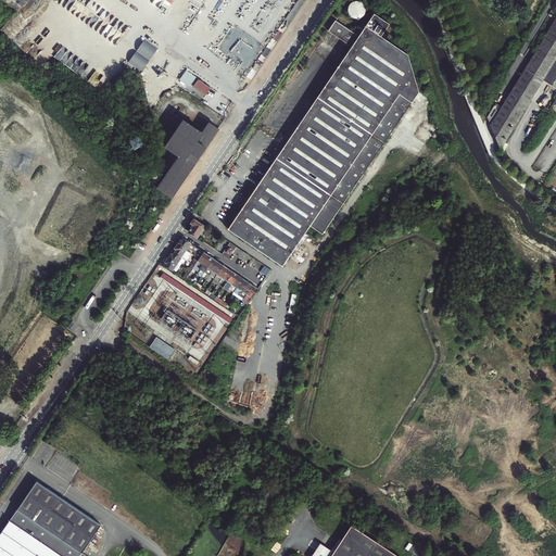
[(357,0),(346,3),(352,19),(367,14),(362,0),(357,0)]
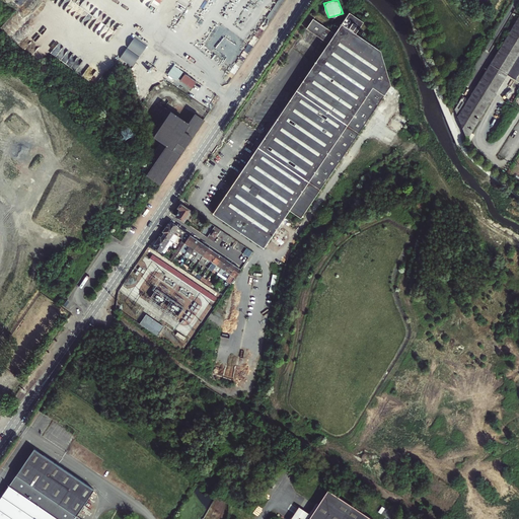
[(508,75),(518,57),(518,18),(468,99),(462,96),(454,109),(467,140),(508,75)]
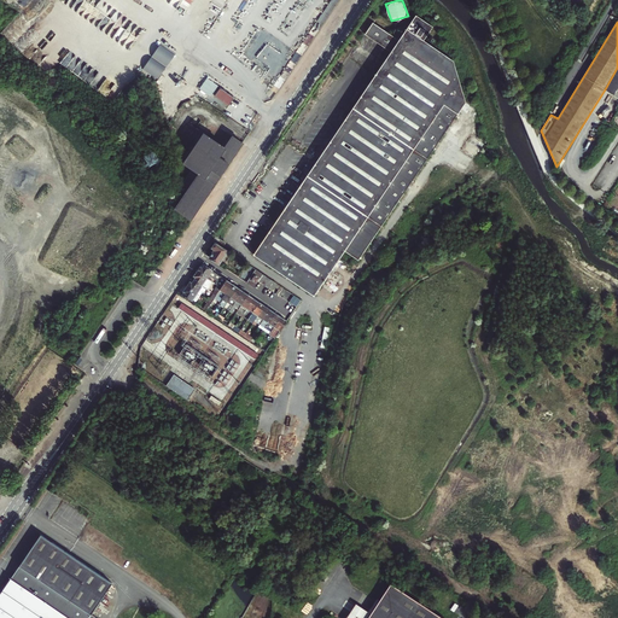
[(313,27),(281,74),(299,74),(304,68),(303,59),(309,59),(305,57),(309,50),(309,42),(313,38),(313,27)]
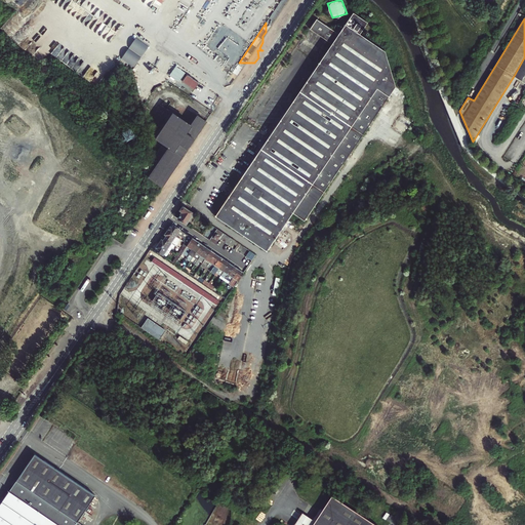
[(148,54),(142,62),(151,68),(157,61),(148,54)]
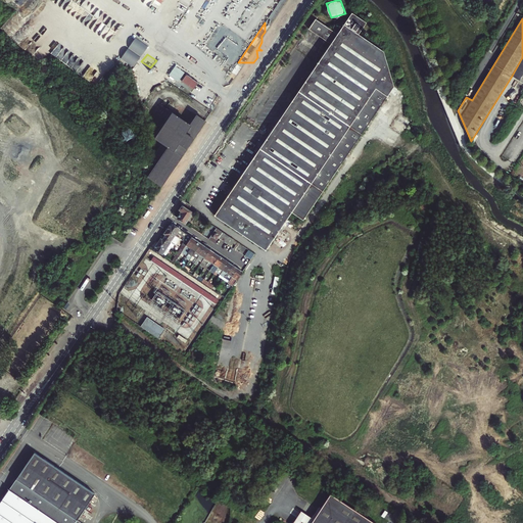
[(522,57),(512,76),(522,83),(522,57)]
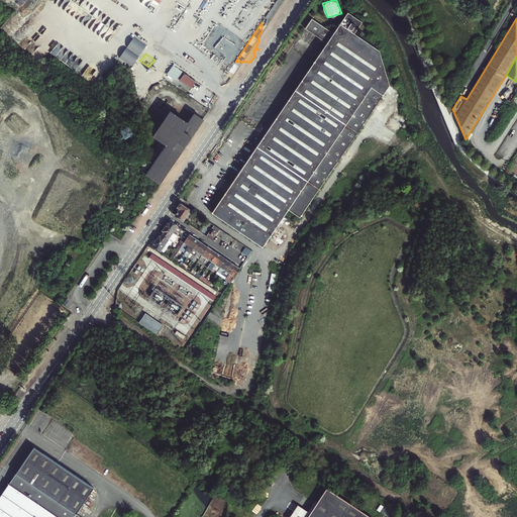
[(196,82),(184,74),(180,80),(192,88),(196,82)]
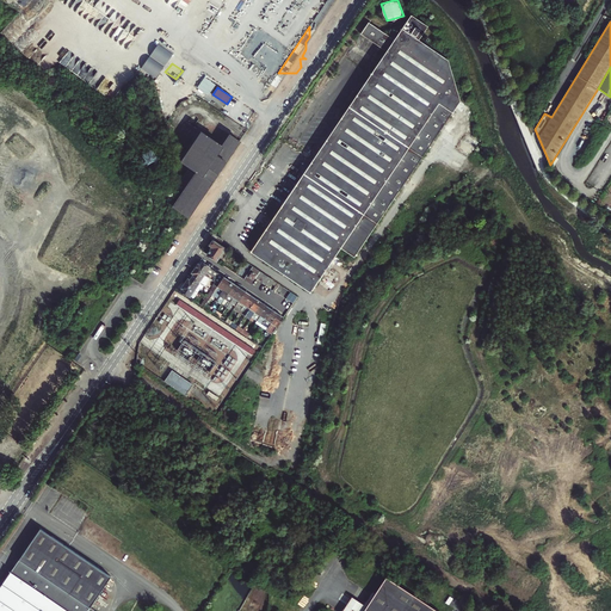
[(221,112),(226,115),(230,106),(227,104),(221,112)]
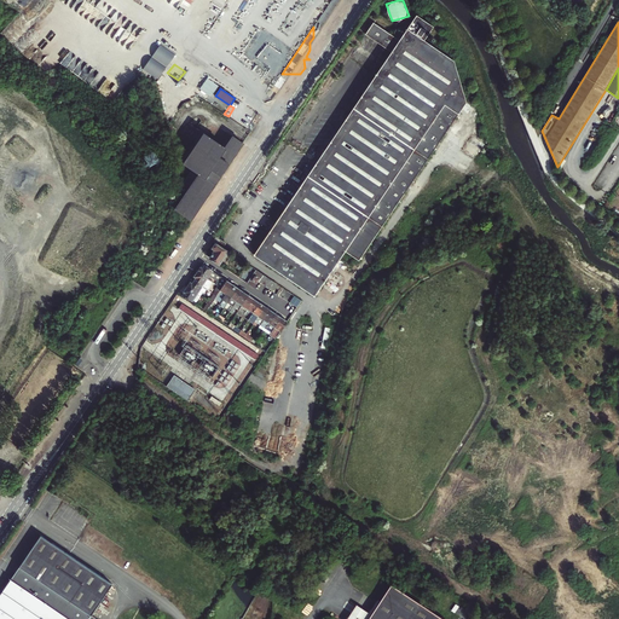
[(473,132),(462,150),(475,158),(487,142),(473,132)]
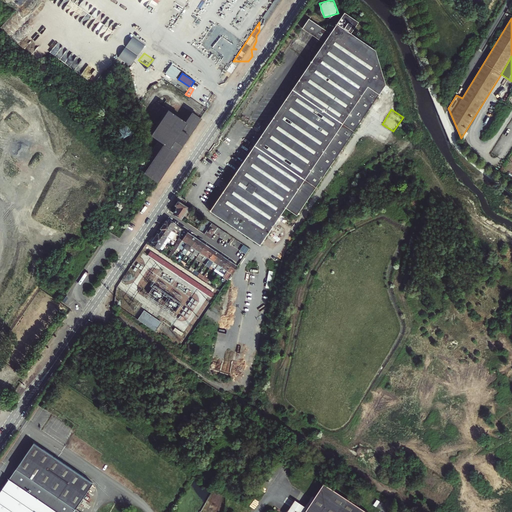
[(157,185),(159,182),(194,130),(202,119),(193,113),(188,121),(184,119),(183,121),(169,111),(152,135),(160,140),(151,154),(153,155),(146,165),(150,167),(146,173),(156,180),(155,183),(157,185)]
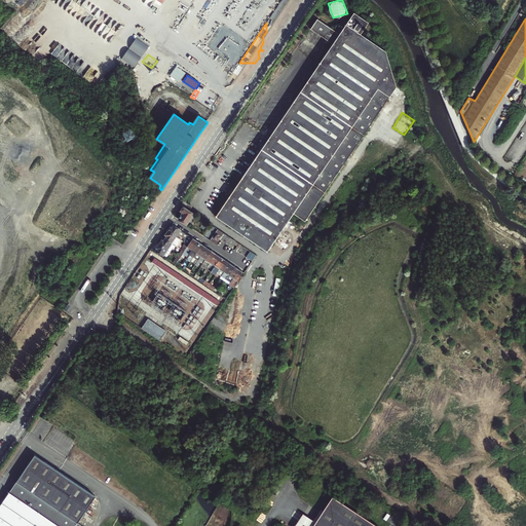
[(185,207),(190,211),(193,208),(185,202),(183,205),(185,207)]
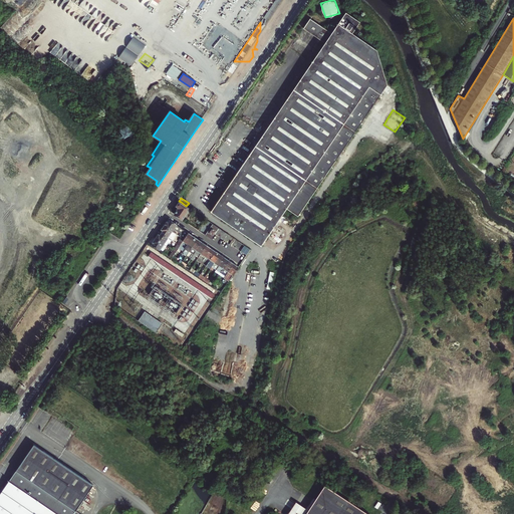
[(175,214),(183,220),(191,209),(186,206),(181,202),(178,206),(178,207),(180,208),(175,214)]
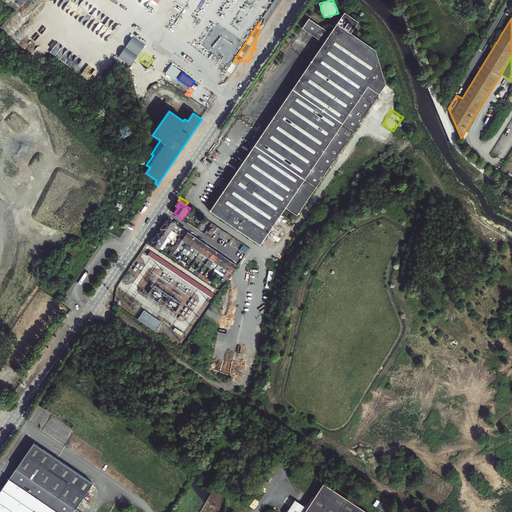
[(167,221),(164,225),(173,231),(175,227),(182,231),(184,229),(171,220),(169,222),(167,221)]
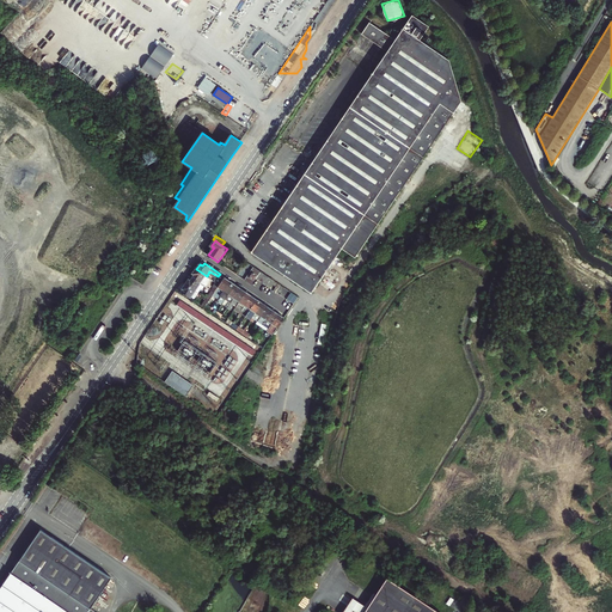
[(255,267),(245,280),(252,285),(257,279),(258,275),(261,271),(255,267)]
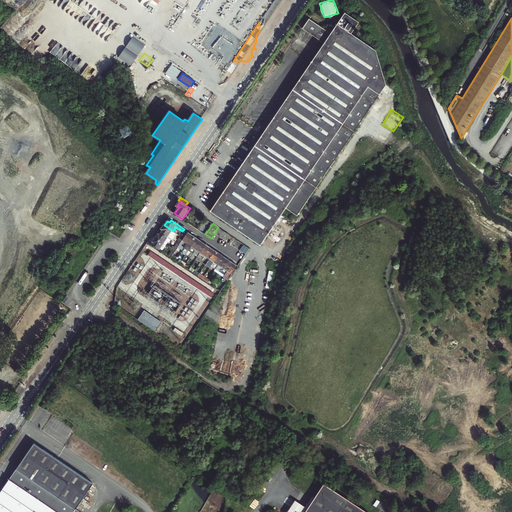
[(173,231),(164,225),(162,229),(163,230),(162,232),(169,238),(170,236),(169,235),(173,231)]
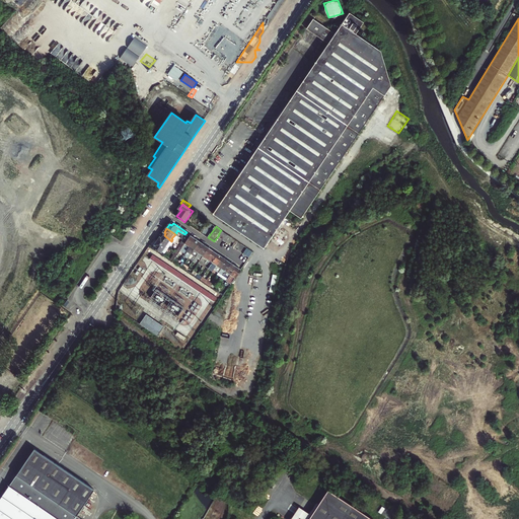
[(171,241),(164,235),(162,238),(161,237),(161,236),(158,240),(169,248),(172,243),(173,244),(174,243),(171,241)]
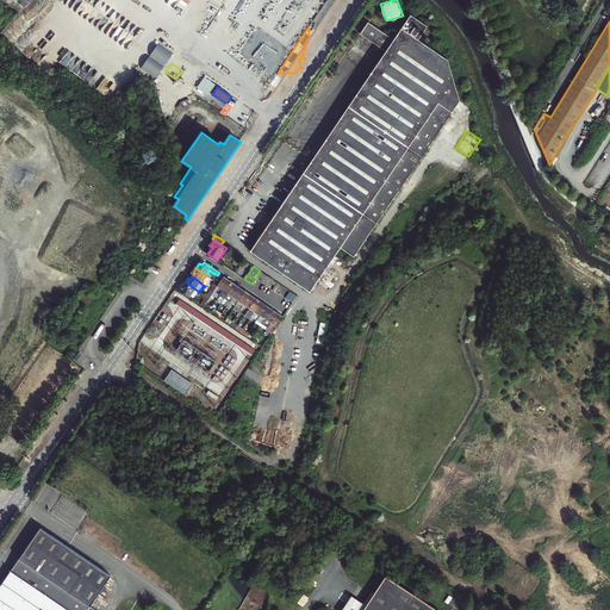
[(224,277),(219,285),(218,286),(223,290),(230,280),(224,277)]
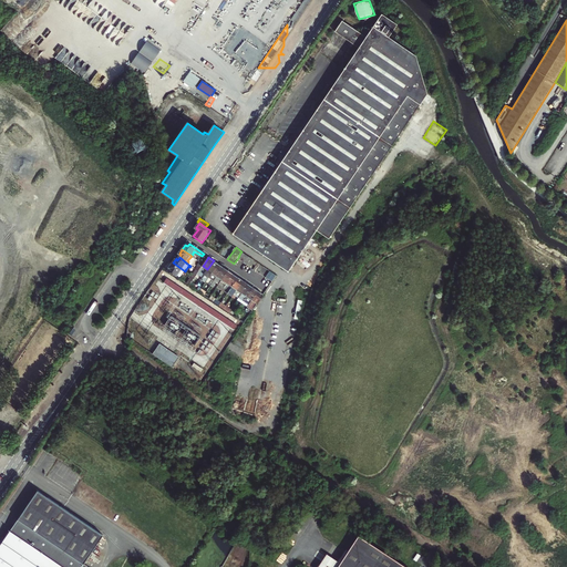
[(214,260),(207,269),(206,272),(205,274),(200,279),(206,282),(209,277),(219,264),(214,260)]
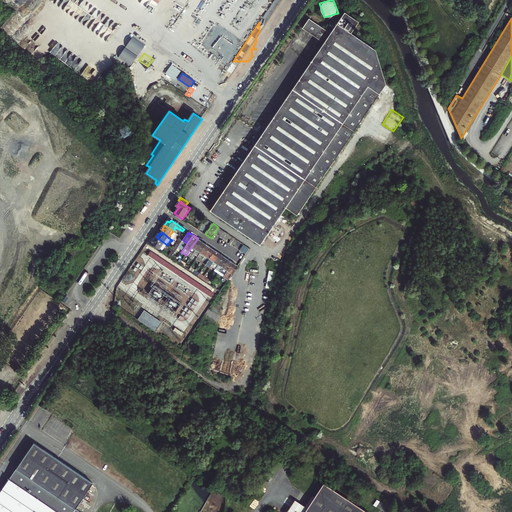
[(167,245),(156,237),(153,241),(155,242),(153,245),(162,251),(167,245)]
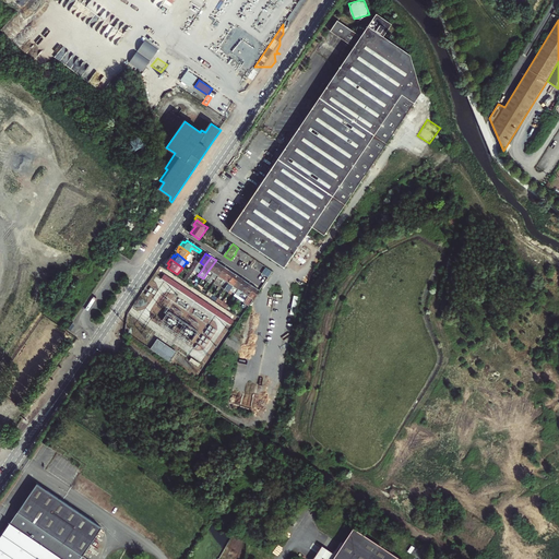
[(206,273),(212,276),(221,263),(216,260),(206,273)]
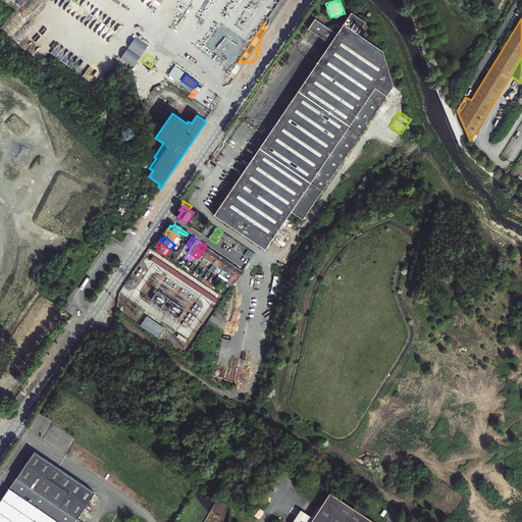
[(198,258),(202,261),(211,249),(206,246),(198,258)]
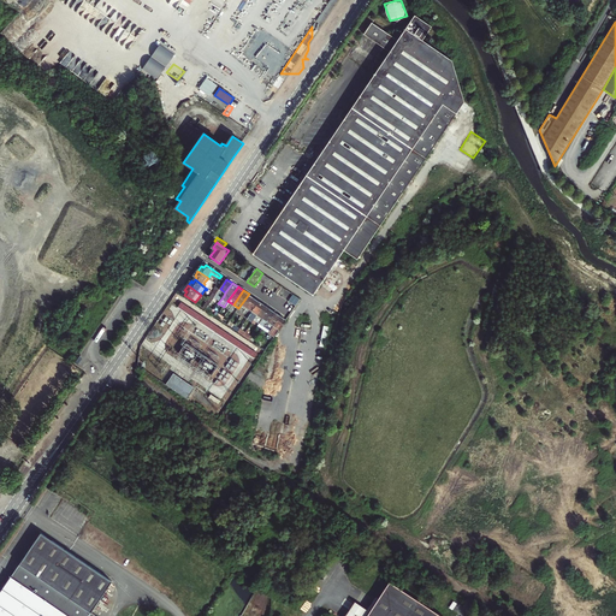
[(249,294),(238,308),(244,313),(254,297),(249,294)]
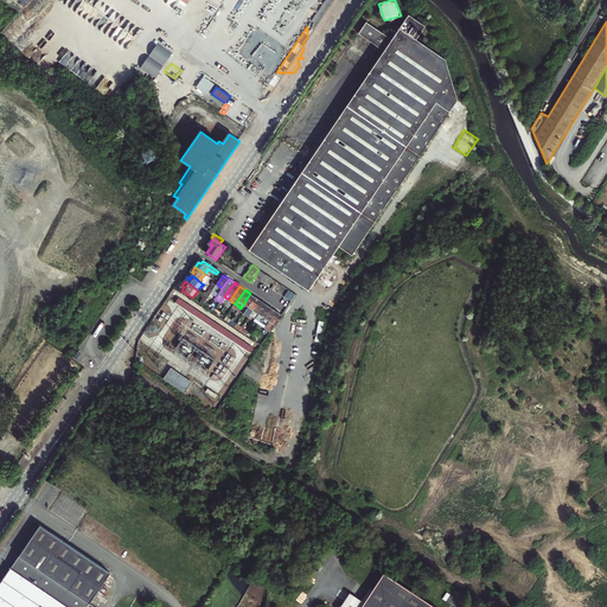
[(250,293),(241,308),(246,312),(255,298),(250,293)]
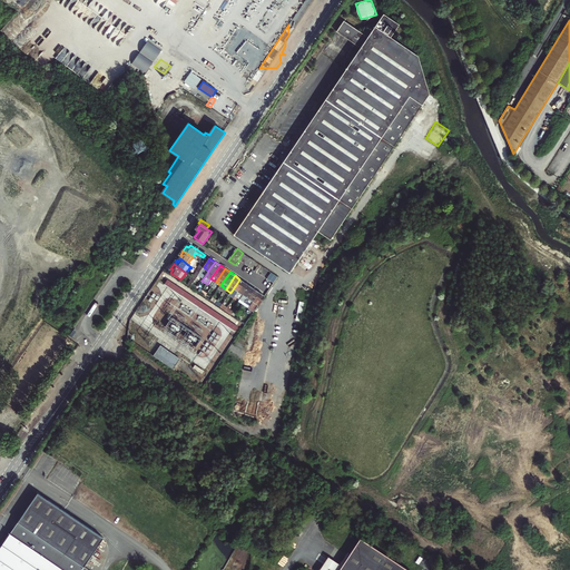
[(239,279),(231,293),(235,296),(245,283),(239,279)]
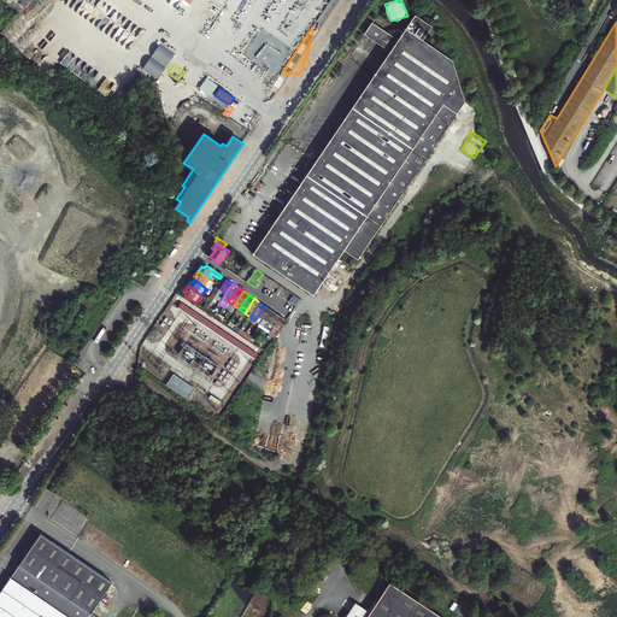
[(265,306),(254,321),(260,324),(270,310),(265,306)]
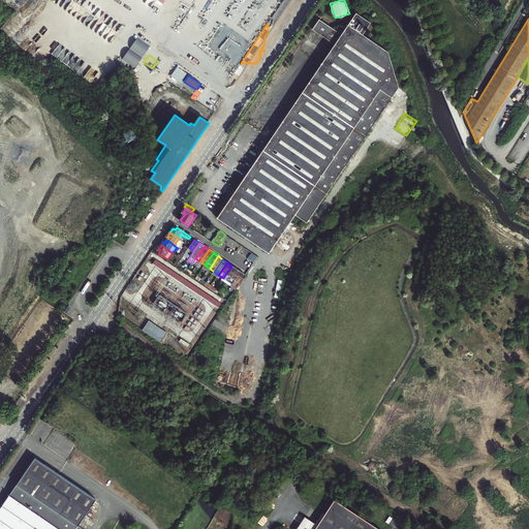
[(231,266),(223,278),(228,281),(237,269),(231,266)]
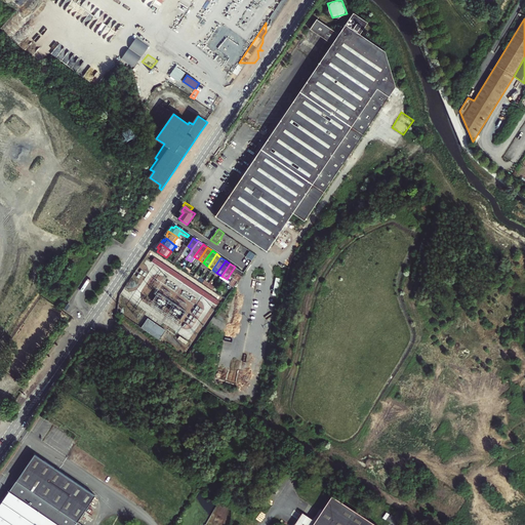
[(235,267),(227,279),(231,282),(239,270),(235,267)]
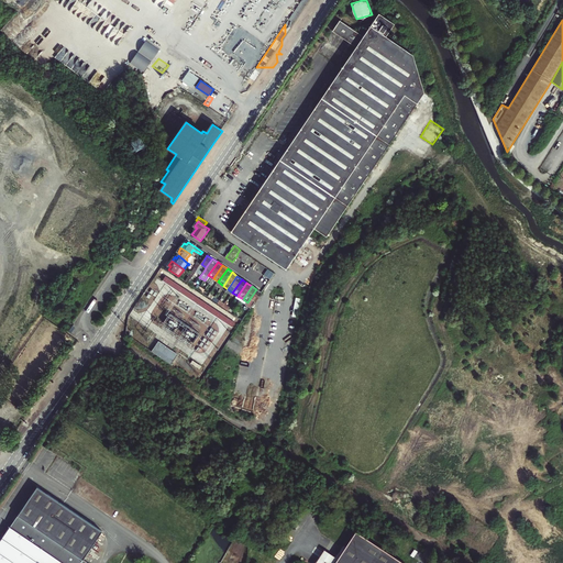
[(256,289),(247,302),(253,306),(262,293),(256,289)]
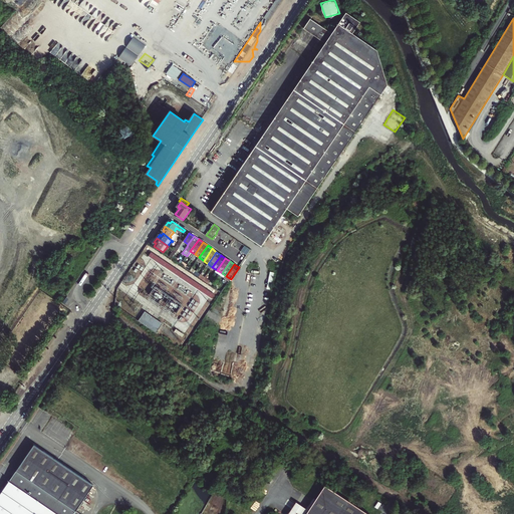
[(146,311),(140,320),(157,332),(163,323),(146,311)]
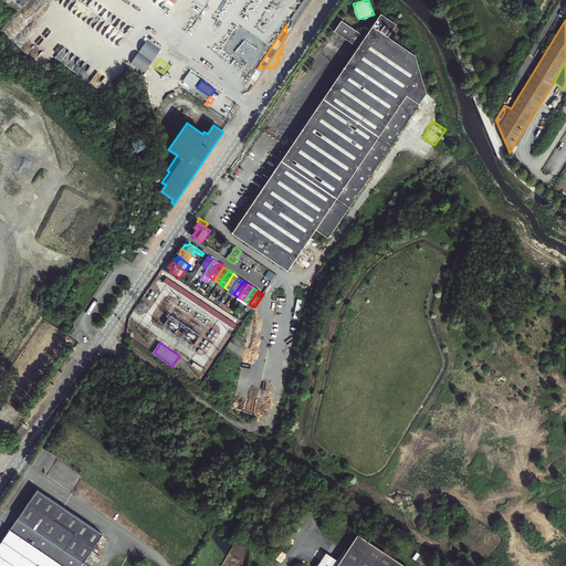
[(83,565),(92,554),(102,540),(97,536),(37,494),(19,519),(0,546),(0,565),(83,565)]
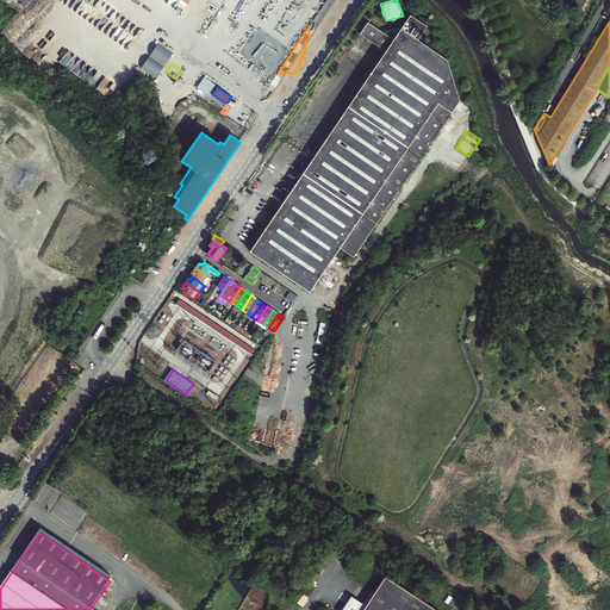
[(439,609),(385,576),(374,591),(362,609),(439,609)]
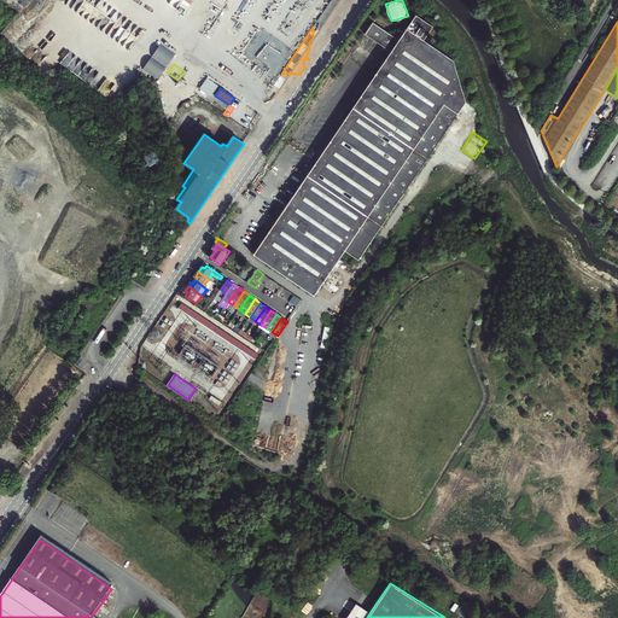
[(344,617),(351,617),(355,614),(359,617),(367,617),(379,599),(377,596),(367,611),(355,602),(344,617)]
